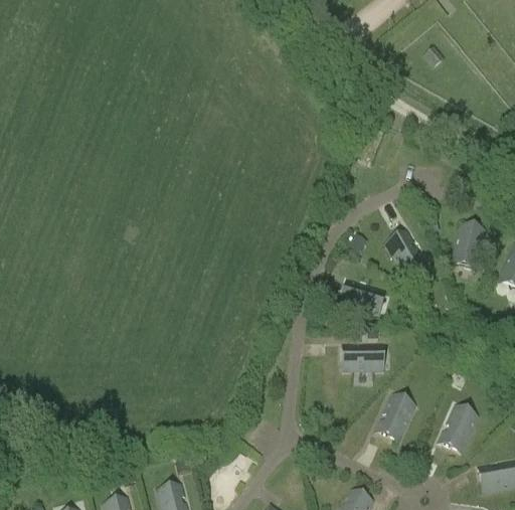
[(421,50),(431,62),(439,56),(430,45),(421,50)]
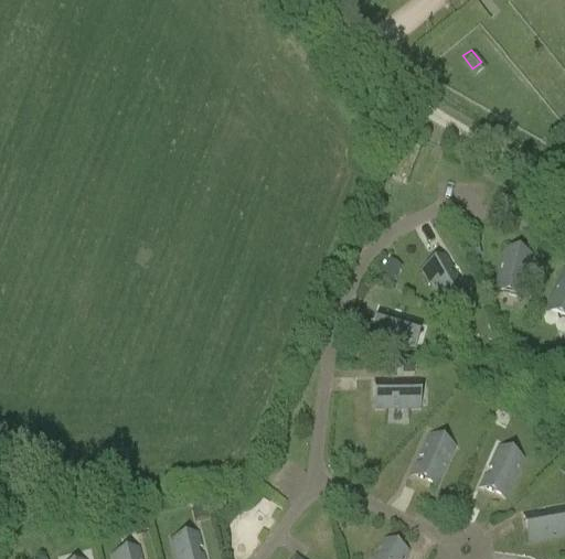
[(504,245),(494,287),(521,293),(531,251),(504,245)]
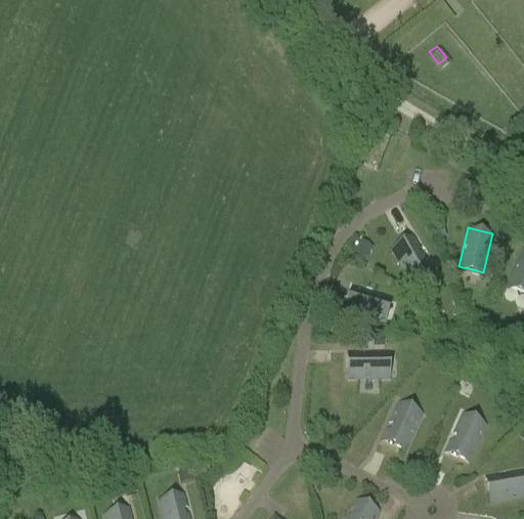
[(413,234),(392,247),(411,282),(434,268),(413,234)]
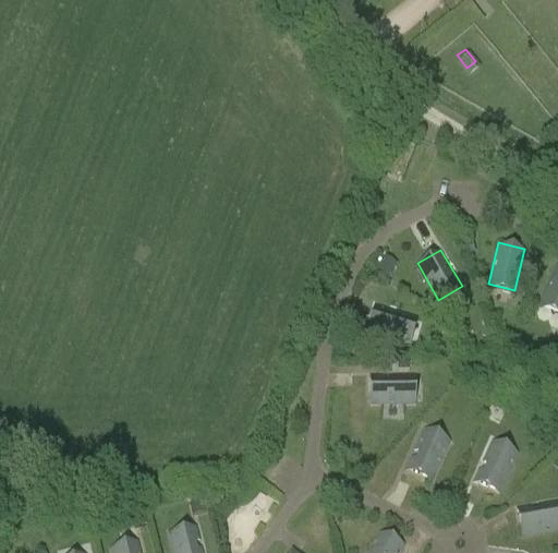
[(557,264),(556,264),(541,303),(557,310),(557,264)]
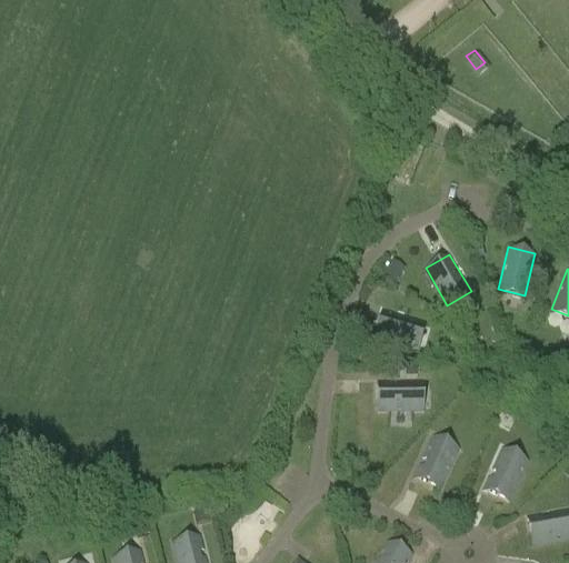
[(383,308),(376,334),(418,347),(425,320),(383,308)]
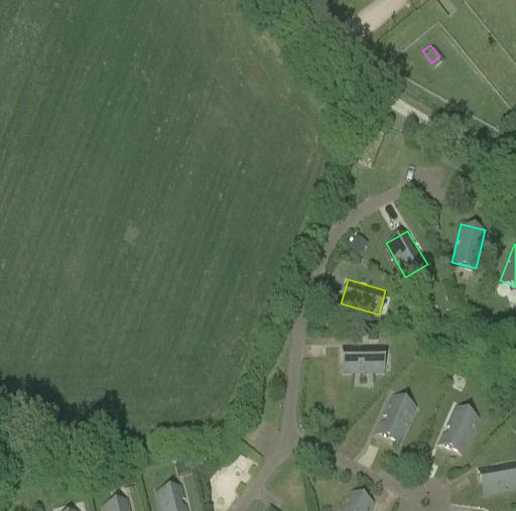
[(383,369),(382,344),(344,345),(344,370),(383,369)]
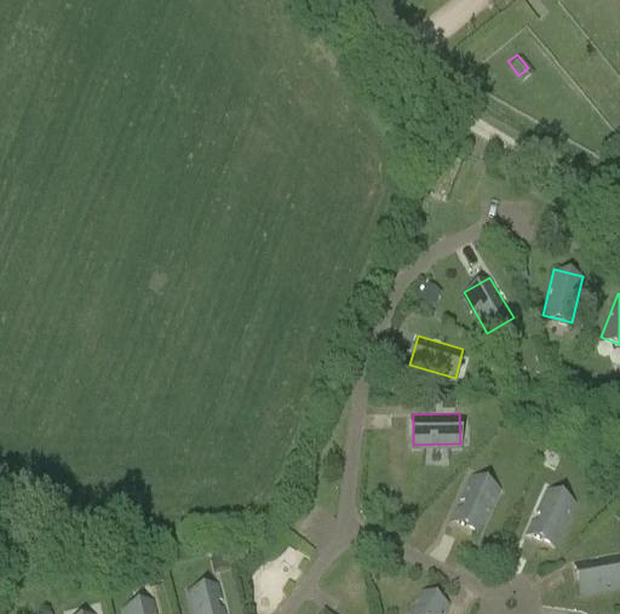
[(452,516),(480,529),(499,487),(471,474),(452,516)]
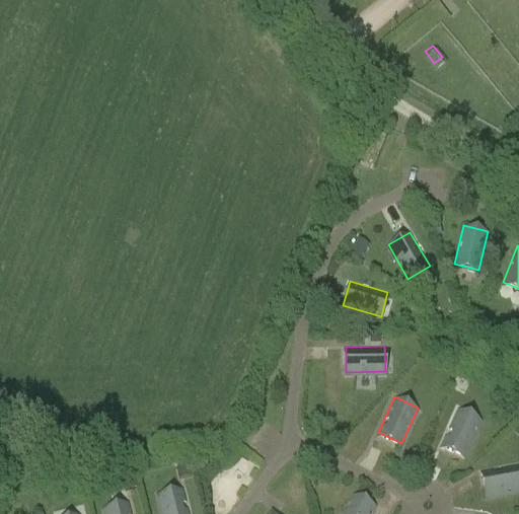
[(441,443),(464,454),(480,418),(457,408),(441,443)]
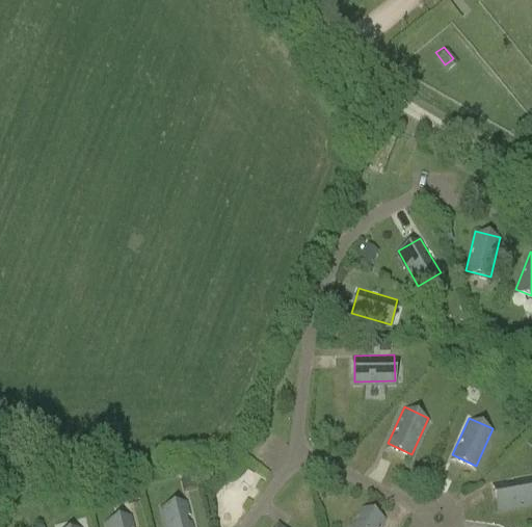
[(531,474),(495,481),(499,507),(531,500),(531,474)]
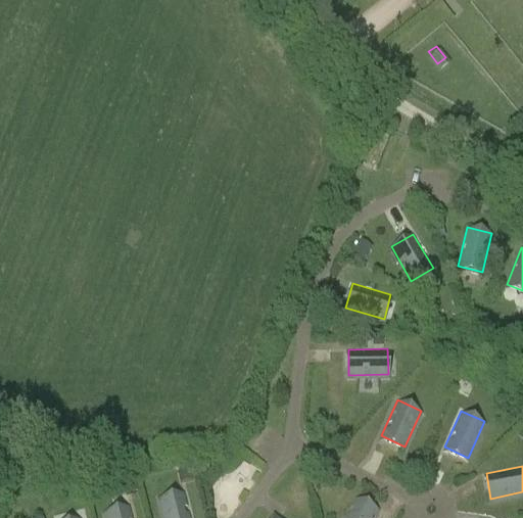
[(158,498),(162,517),(189,517),(183,491),(158,498)]
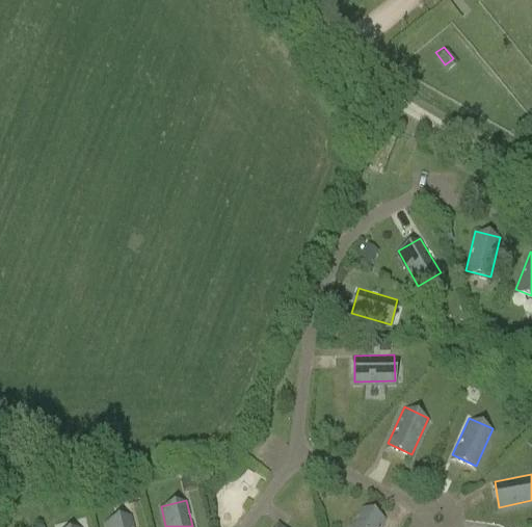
[(350,526),(379,526),(384,519),(361,507),(350,526)]
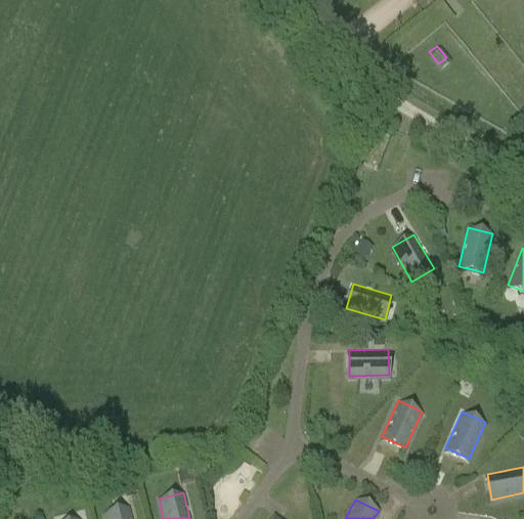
[(103,513),(105,518),(131,518),(129,506),(103,513)]
